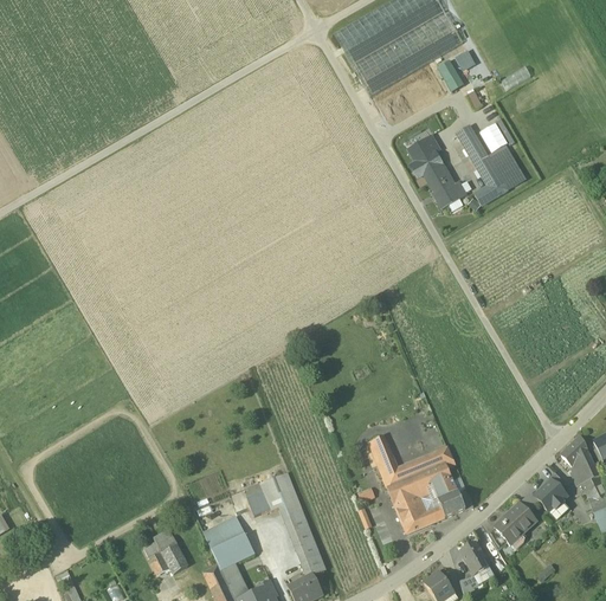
[(387,0),(333,32),(369,95),(462,41),(438,0),(387,0)]
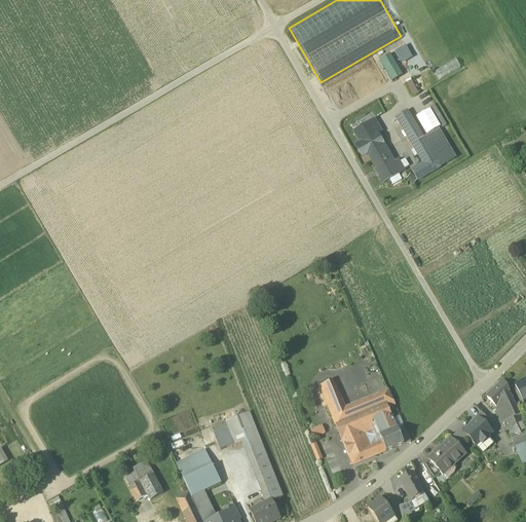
[(406,43),(395,49),(402,62),(412,56),(406,43)]
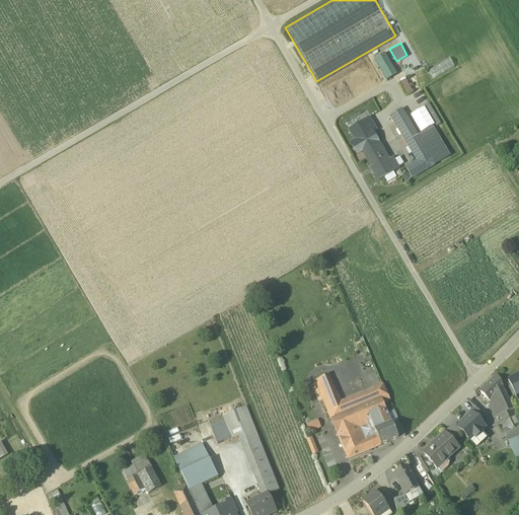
[(384,51),(374,57),(386,78),(396,72),(384,51)]
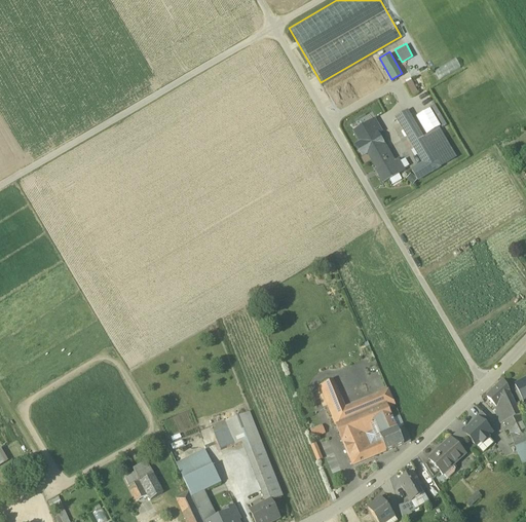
[(457,57),(435,67),(439,75),(461,66),(457,57)]
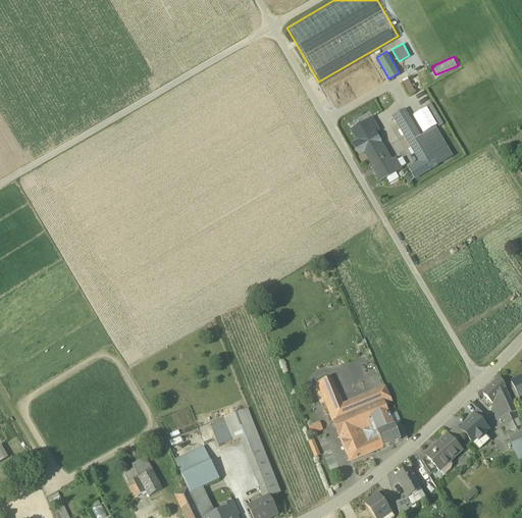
[(322,88),(333,108),(384,79),(373,58),(322,88)]
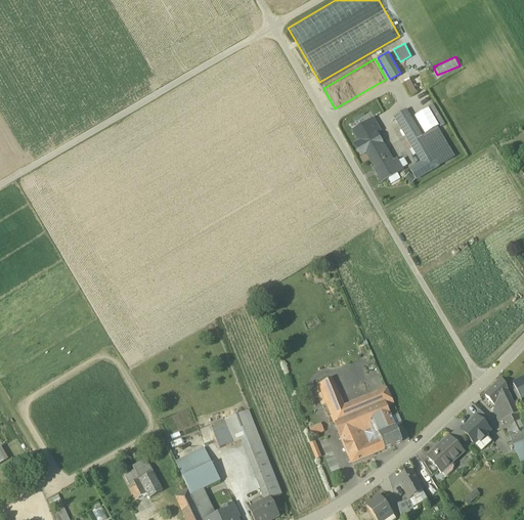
[(409,78),(404,81),(410,93),(417,90),(409,78)]
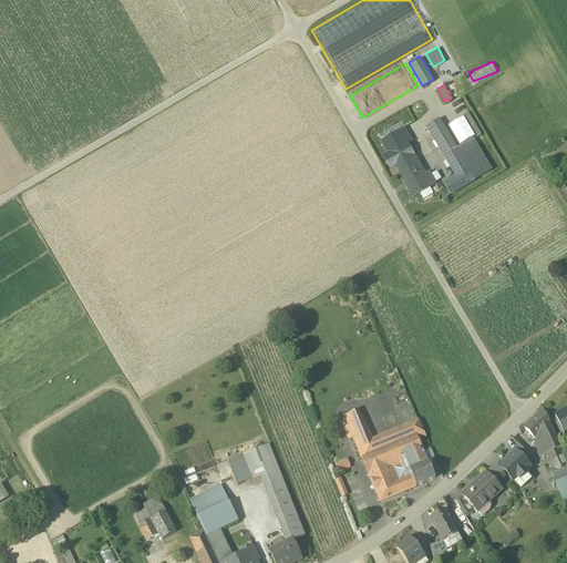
[(464,115),(475,134),(476,136),(482,133),(467,110),(462,113),(464,115)]
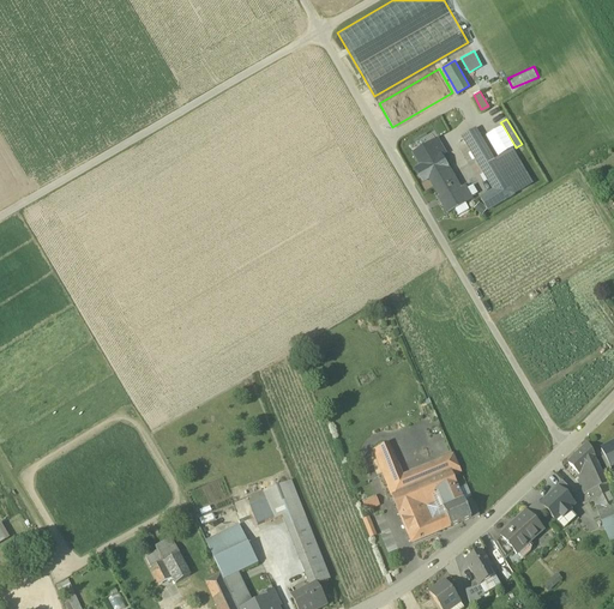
[(461,133),(482,169),(497,161),(494,157),(475,125),(461,133)]
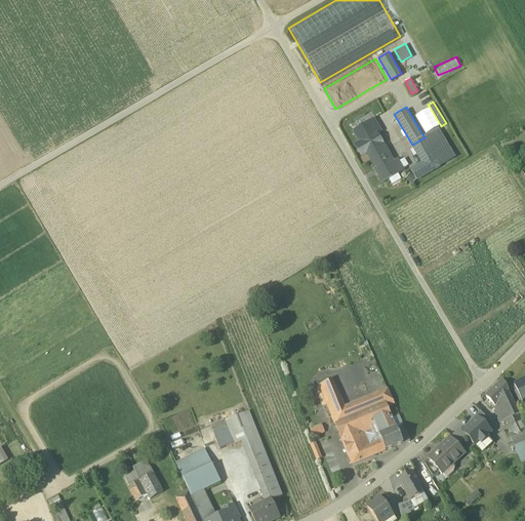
[(440,124),(430,107),(415,115),(426,132),(437,126),(440,124)]
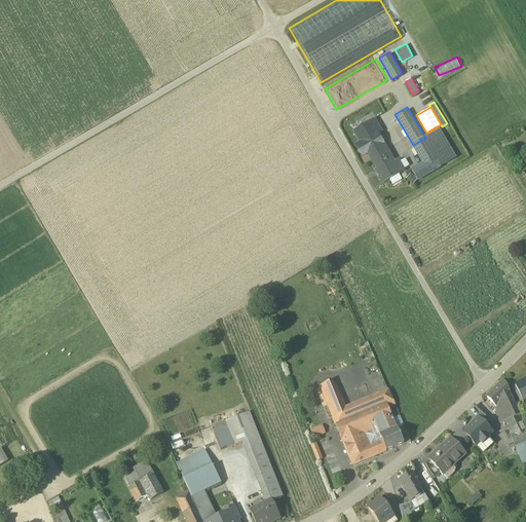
[(353,129),(360,140),(377,131),(377,132),(381,129),(374,117),(353,129)]
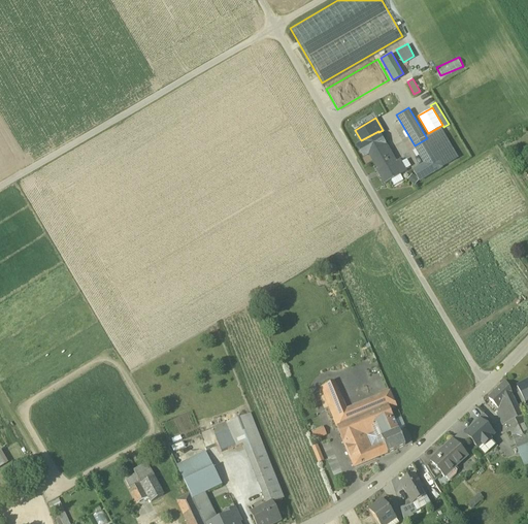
[(439,127),(428,133),(425,135),(427,138),(435,154),(450,145),(439,127)]
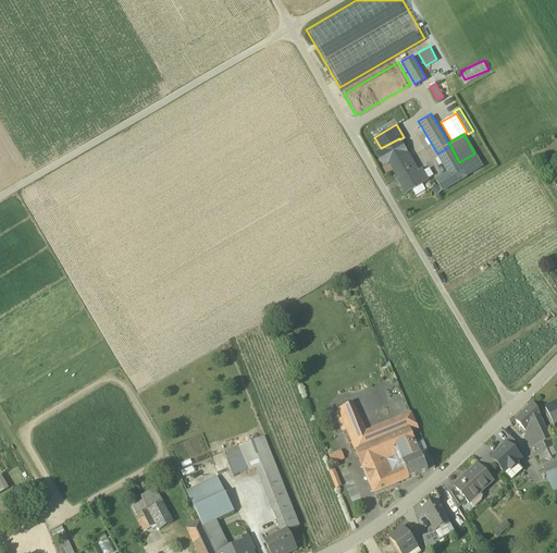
[(376,151),(383,162),(388,160),(387,159),(405,149),(399,139),(399,138),(381,148),(376,151)]
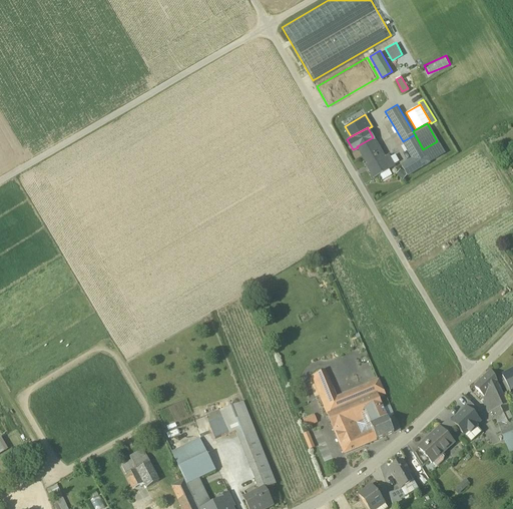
[(423,149),(415,134),(403,141),(412,157),(418,167),(430,160),(423,149)]
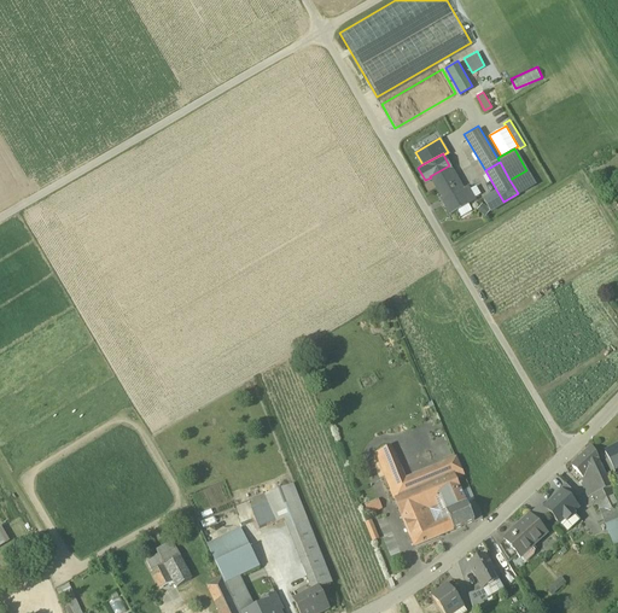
[(430,176),(431,177),(431,176),(436,185),(444,199),(443,200),(450,212),(458,209),(468,202),(474,198),(473,196),(468,187),(467,185),(462,187),(449,165),(430,176)]
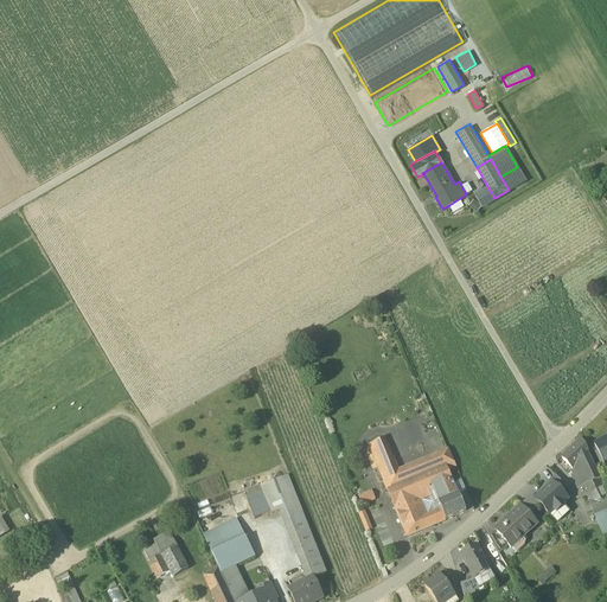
[(500,177),(509,190),(525,180),(517,167),(500,177)]
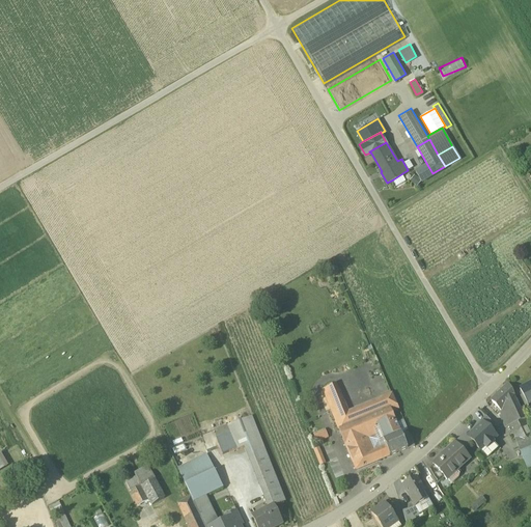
[(409,158),(402,161),(407,168),(413,165),(409,158)]
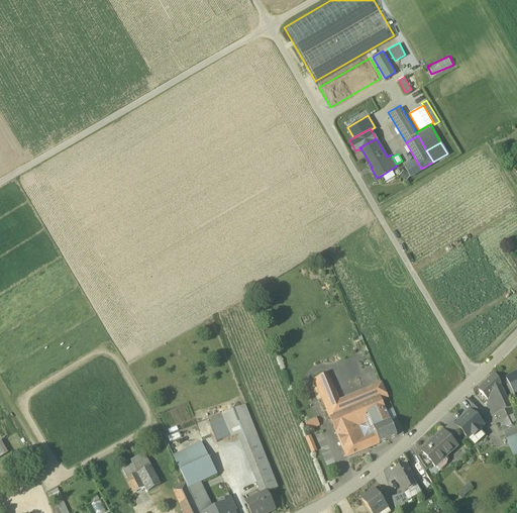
[(404,165),(410,176),(421,169),(415,159),(404,165)]
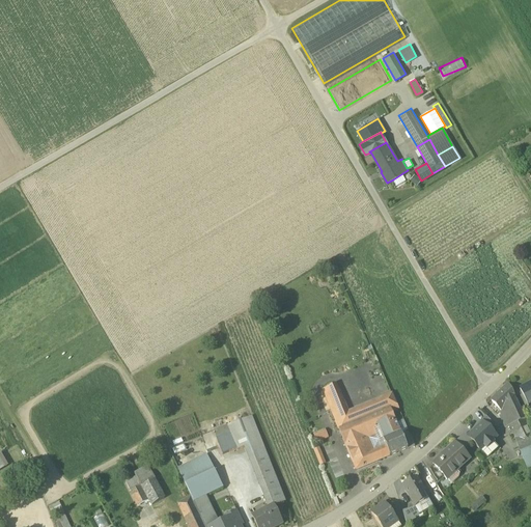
[(402,173),(393,179),(396,185),(406,179),(402,173)]
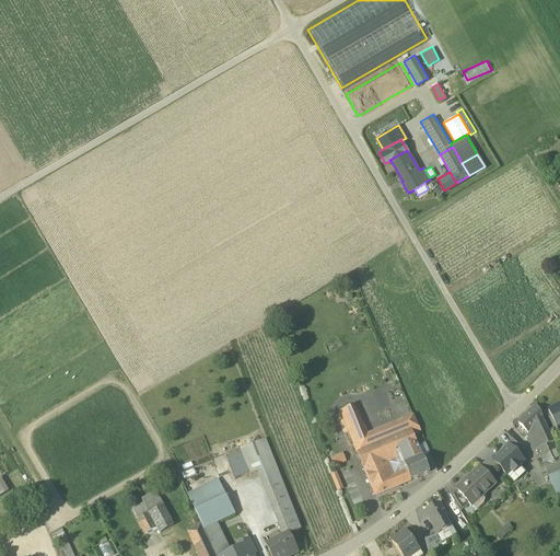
[(439,195),(443,189),(436,183),(432,188),(439,195)]
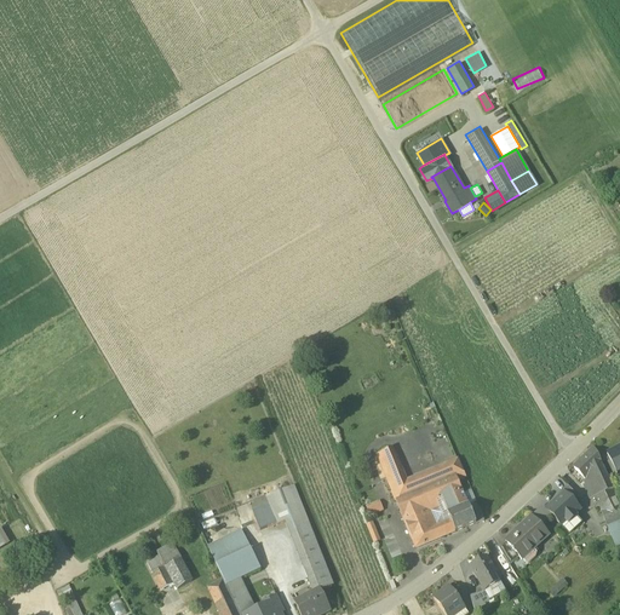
[(619,443),(607,452),(616,470),(619,467),(619,443)]
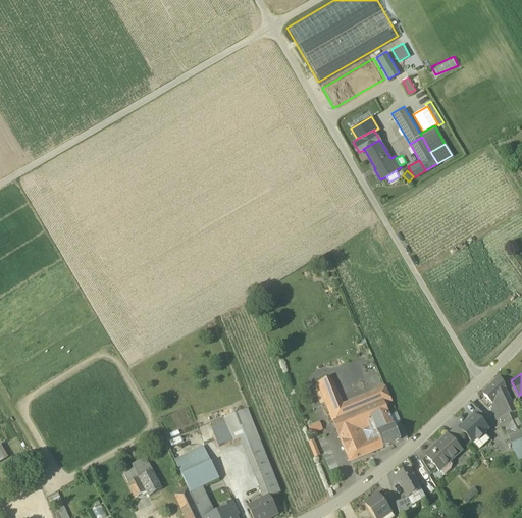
[(329,412),(350,460),(382,446),(378,437),(366,443),(361,429),(360,428),(357,429),(356,426),(349,412),(342,403),(330,374),(317,380),(330,411),(329,412)]
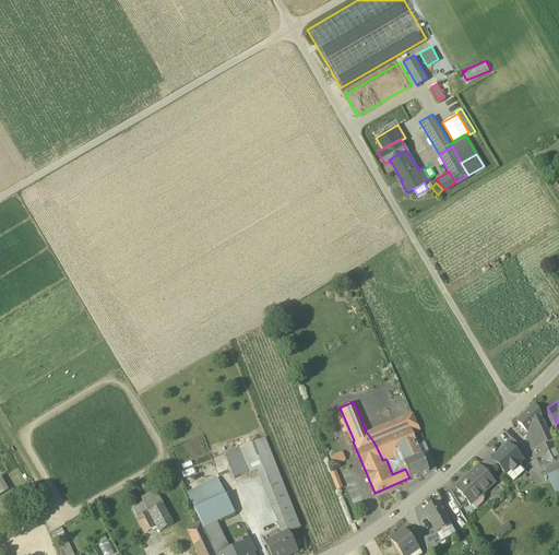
[(536,430),(542,444),(552,439),(542,416),(535,401),(516,420),(527,430),(528,429),(530,433),(528,433),(528,434),(526,436),(531,433),(536,430)]
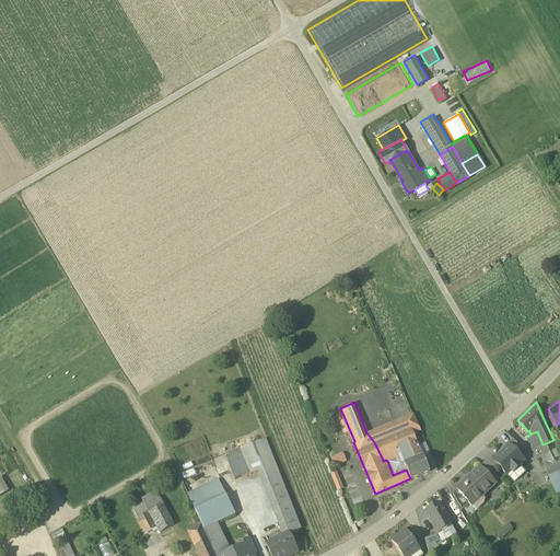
[(377,428),(389,454),(394,452),(399,450),(417,442),(411,432),(420,429),(412,414),(377,428)]
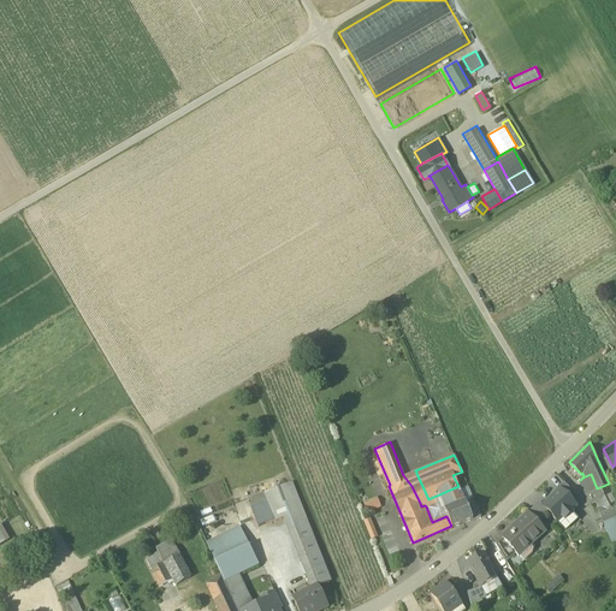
[(412,486),(420,503),(428,499),(415,470),(403,475),(412,486)]
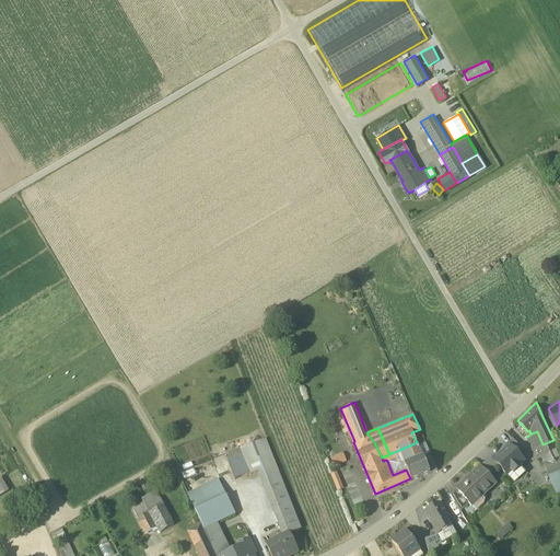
[(527,437),(533,448),(543,444),(537,431),(532,433),(527,437)]
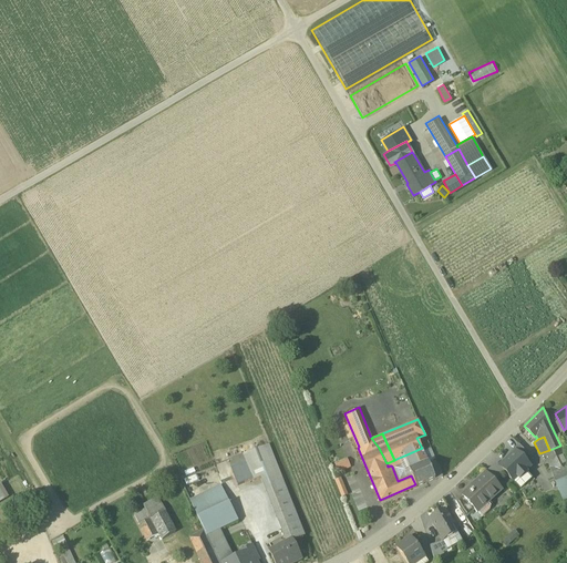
[(268,441),(243,452),(253,477),(253,479),(260,476),(286,541),(291,539),(305,534),(268,441)]
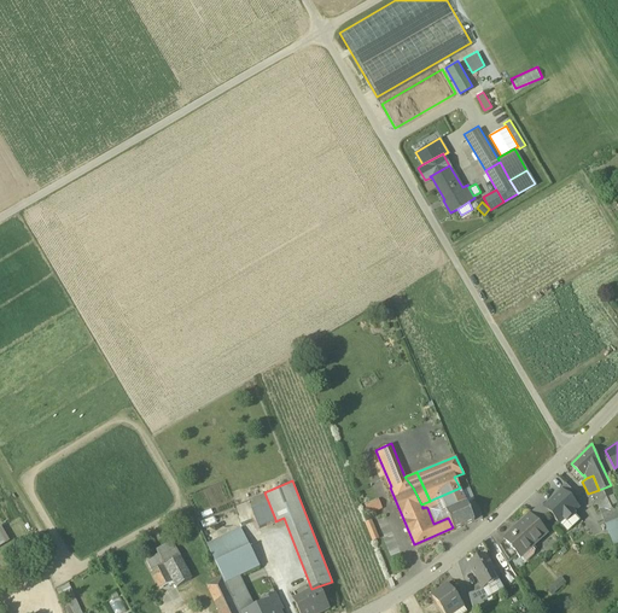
[(563,490),(571,498),(577,494),(565,482),(559,488),(561,490),(563,490)]
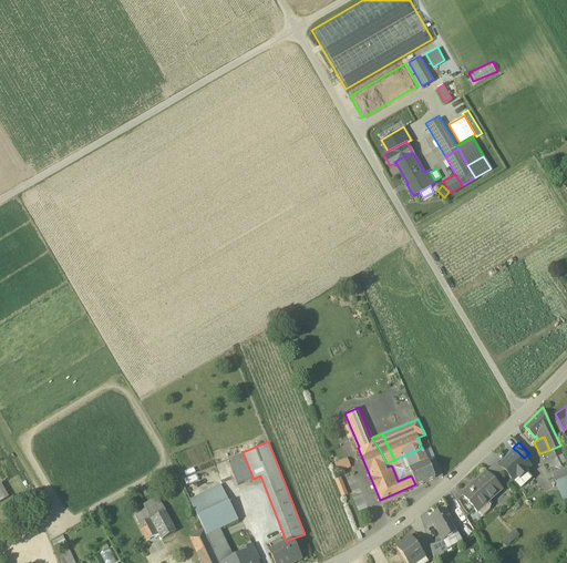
[(548,461),(559,488),(566,483),(566,459),(560,446),(549,450),(539,453),(540,454),(544,452),(548,461)]
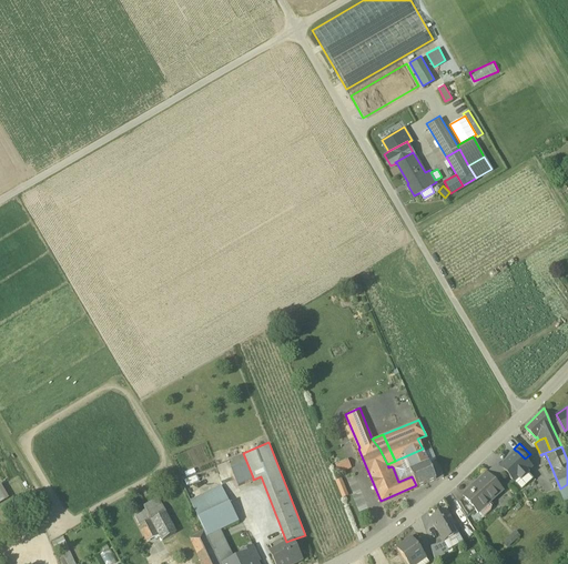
[(405,456),(411,469),(427,461),(424,452),(423,449),(405,456)]
